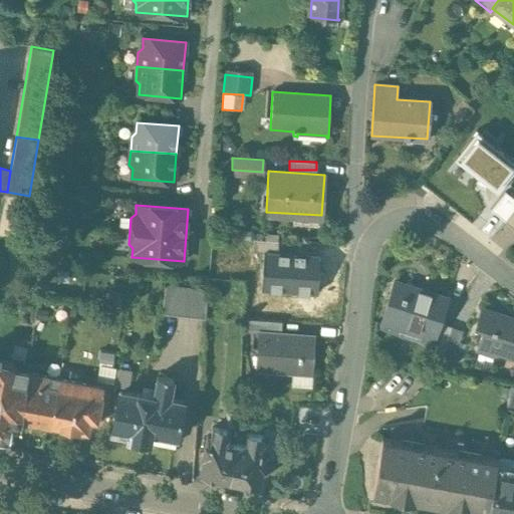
[(447,298),(394,281),(380,323),(432,339),(434,339),(439,323),(447,298)]
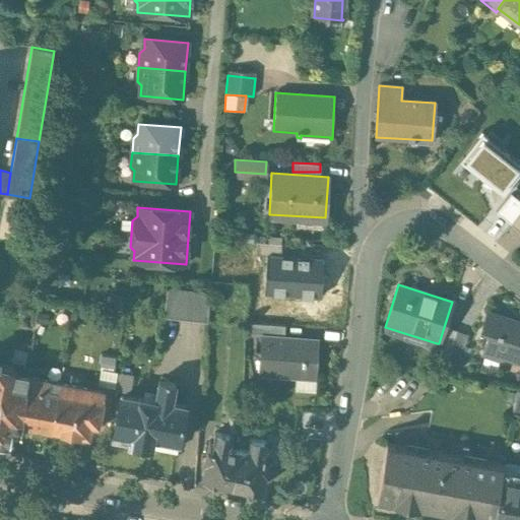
[(167,288),(152,286),(149,314),(164,316),(167,288)]
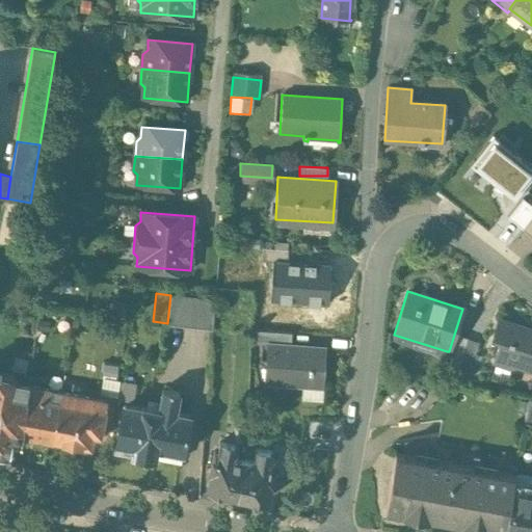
[(215,300),(170,295),(167,323),(167,324),(212,329),(215,300)]
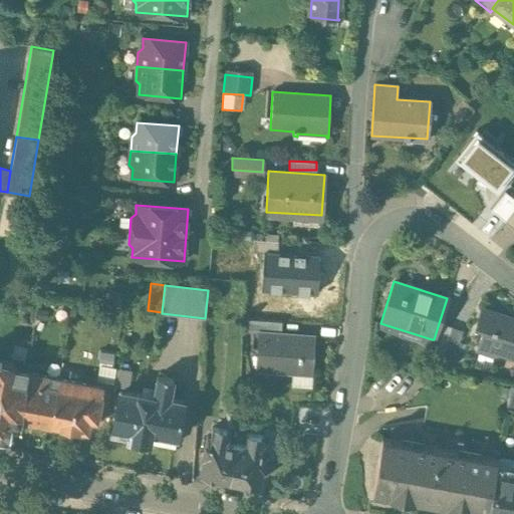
[(513,318),(482,309),(477,328),(483,330),(478,346),(513,357),(513,318)]
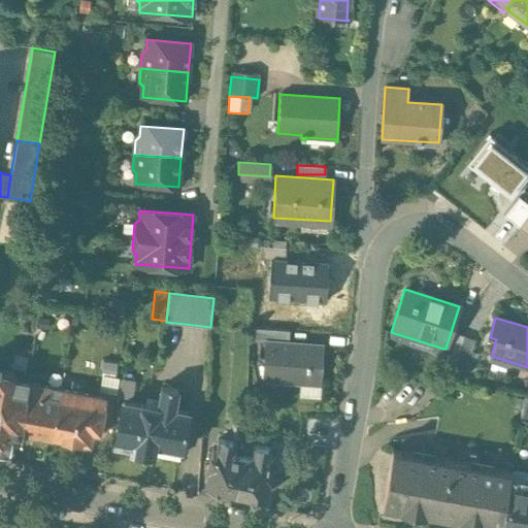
[(289,330),(250,328),(249,341),(265,342),(265,340),(289,342),(289,330)]
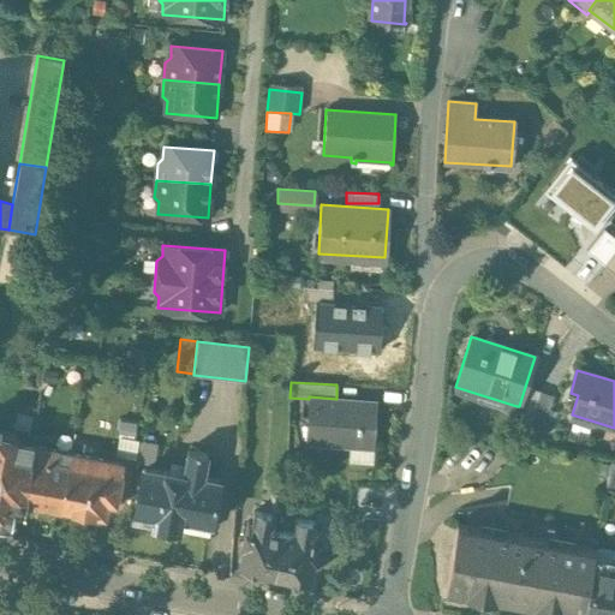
[(539,392),(525,387),(519,406),(517,406),(513,418),(530,424),(531,418),(539,392)]
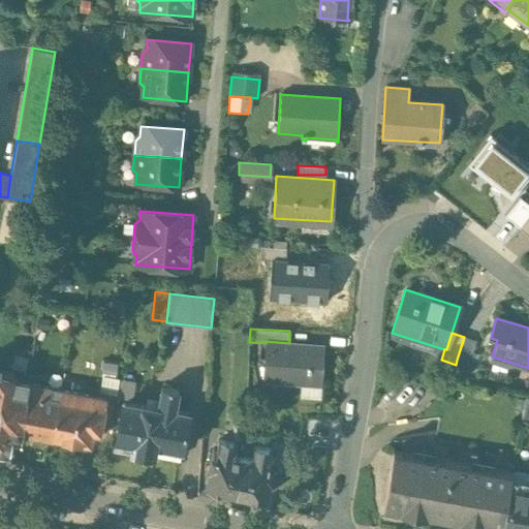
[(476,341),(464,337),(457,360),(469,364),(476,341)]
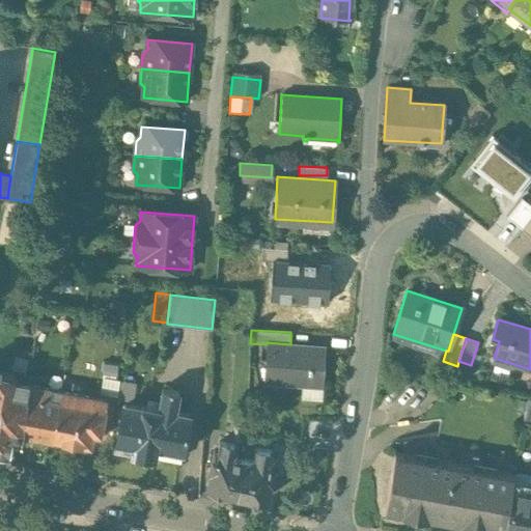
[(290,344),(267,342),(267,344),(264,366),(271,367),(270,383),(322,386),(325,346),(290,344)]
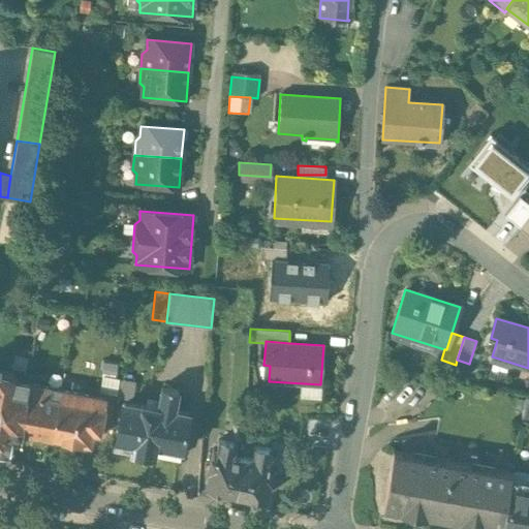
[(0,370),(0,446),(9,448),(11,434),(14,435),(17,434),(20,432),(21,431),(22,430),(27,387),(27,386),(11,384),(13,373),(0,370)]
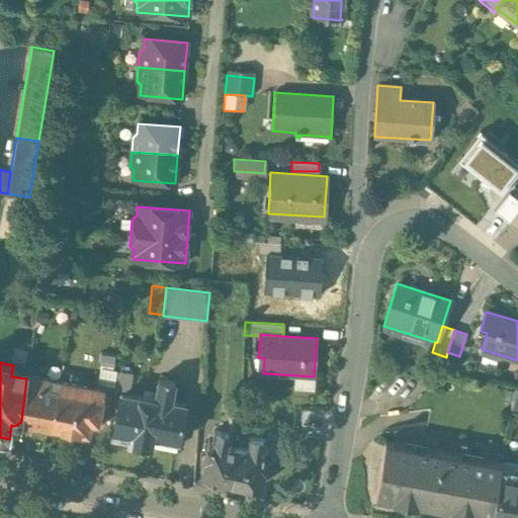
[(132,372),(118,370),(114,393),(120,394),(120,393),(127,395),(132,372)]
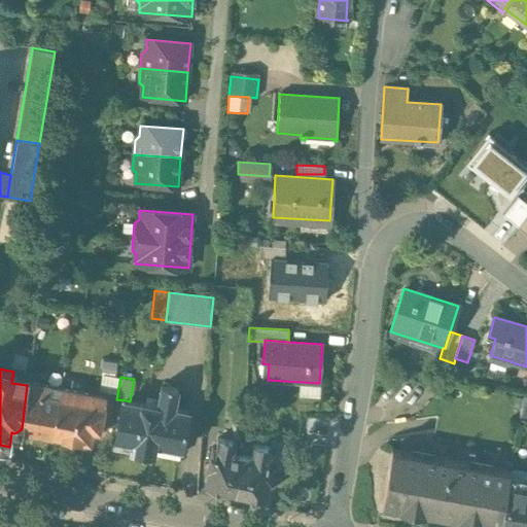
[(61,387),(27,381),(27,385),(27,386),(22,428),(34,430),(36,434),(43,435),(46,432),(53,433),(61,387)]
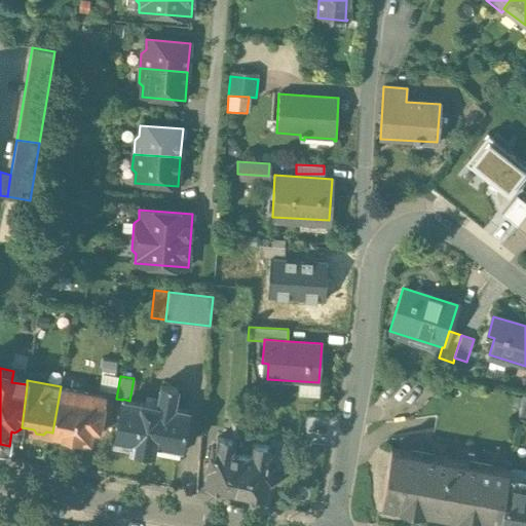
[(129,401),(122,399),(122,400),(115,440),(133,443),(132,447),(152,450),(179,455),(181,446),(187,411),(174,408),(178,386),(160,383),(156,405),(129,401)]
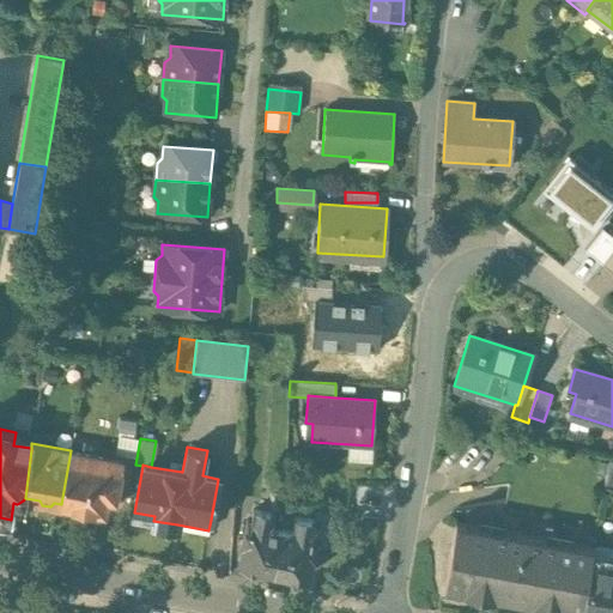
[(122,459),(71,450),(61,504),(83,508),(86,514),(97,516),(104,511),(107,497),(116,499),(122,459)]
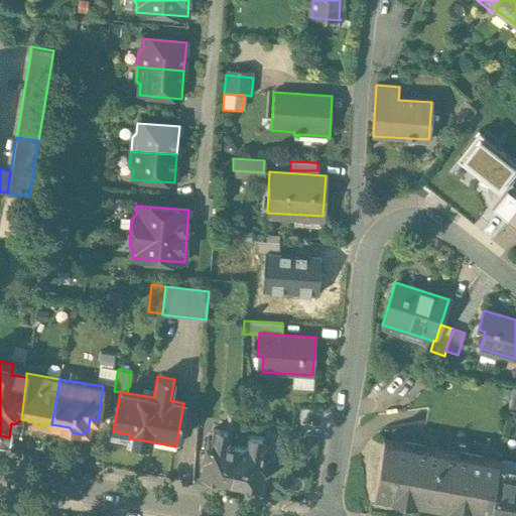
[(230,431),(213,428),(212,437),(208,437),(205,457),(203,473),(231,478),(237,444),(228,442),(230,431)]
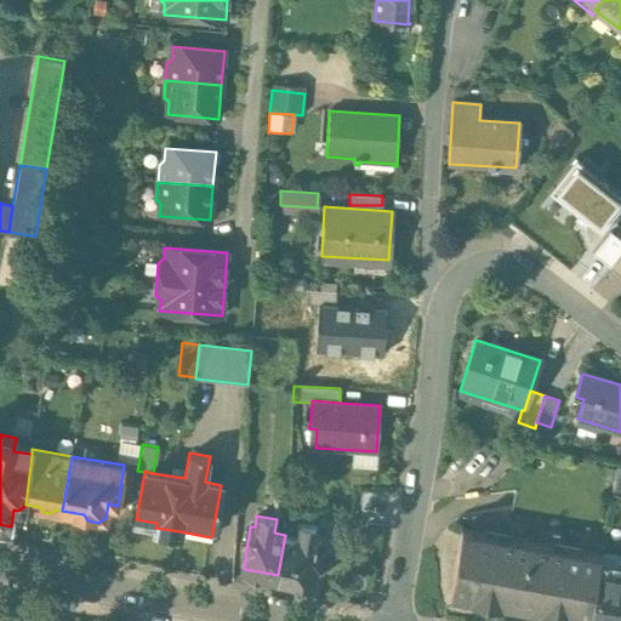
[(298,523),(296,537),(285,535),(278,575),(312,581),(315,562),(317,562),(320,539),(317,537),(318,527),(298,523)]
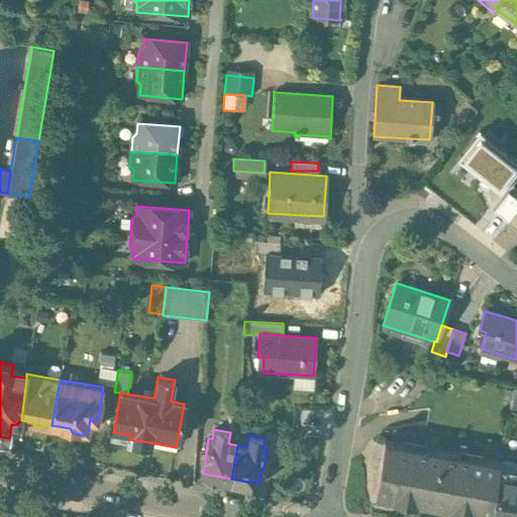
[(442,508),(444,451),(384,440),(374,496),(442,508)]
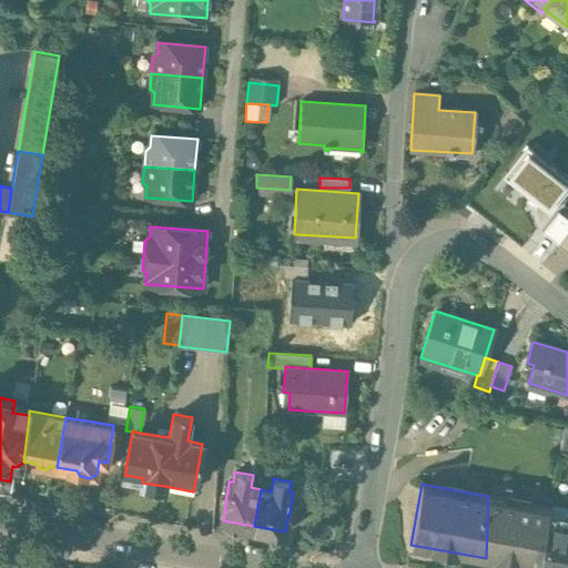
[(488,496),(486,558),(539,567),(547,523),(546,523),(549,507),(488,496)]
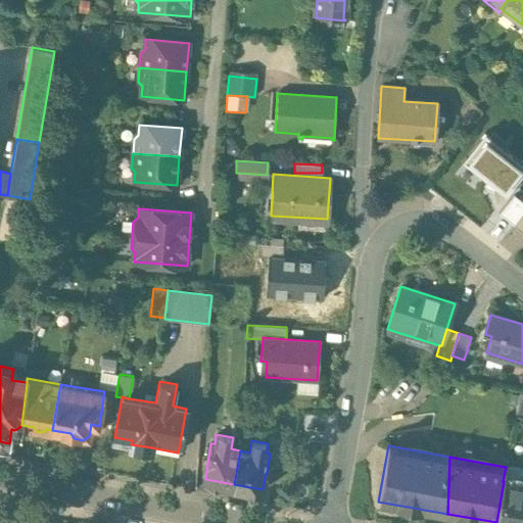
[(520,484),(504,481),(496,522),(497,522),(522,522),(522,475),(520,484)]
